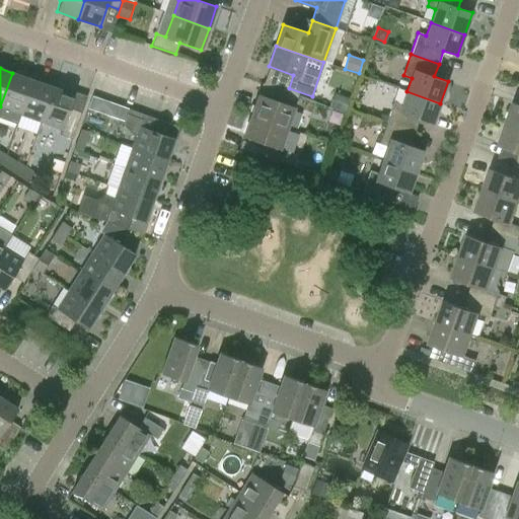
[(0,119),(17,125),(21,115),(32,80),(12,73),(0,106),(0,119)]
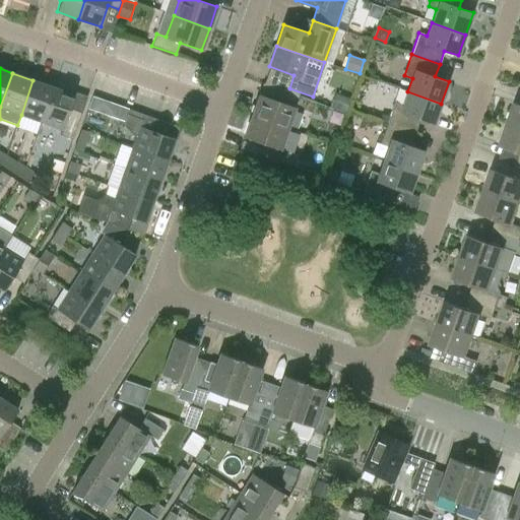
[(33,80),(21,115),(41,122),(54,87),(33,80)]
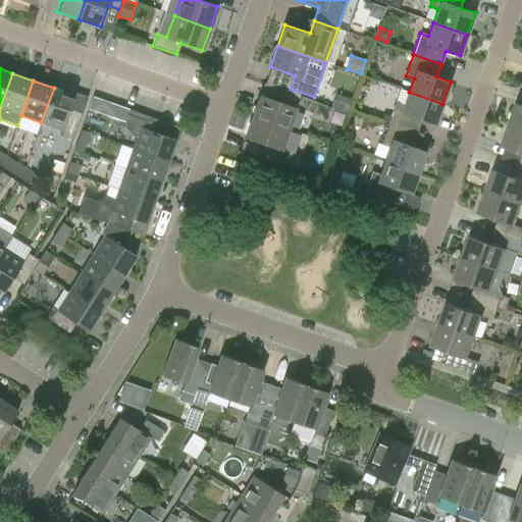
[(289,129),(300,96),(271,86),(267,98),(260,95),(253,116),(289,129)]
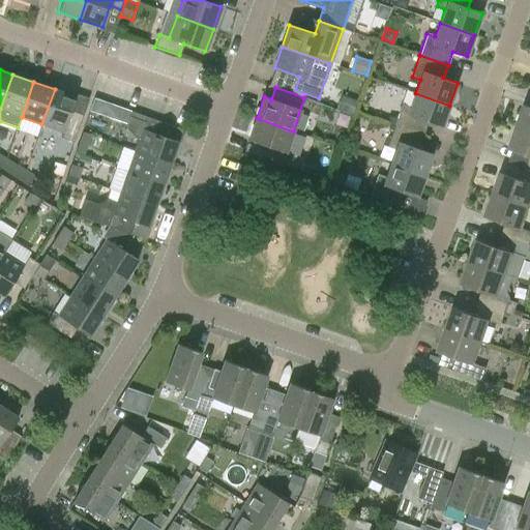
[(62,131),(60,138),(74,142),(83,115),(71,111),(77,96),(55,89),(41,124),(62,131)]
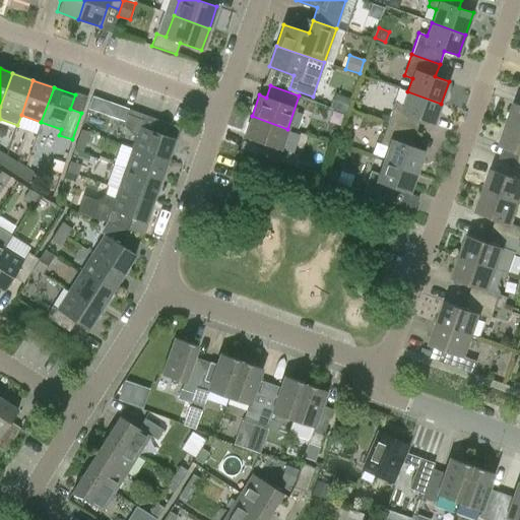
[(402,105),(395,102),(389,116),(382,114),(380,120),(387,123),(415,133),(419,120),(434,124),(441,104),(407,91),(402,105)]
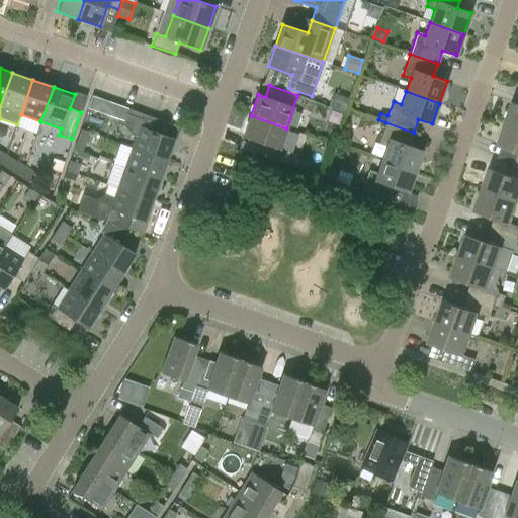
[(329,106),(344,111),(349,98),(334,93),(329,106)]
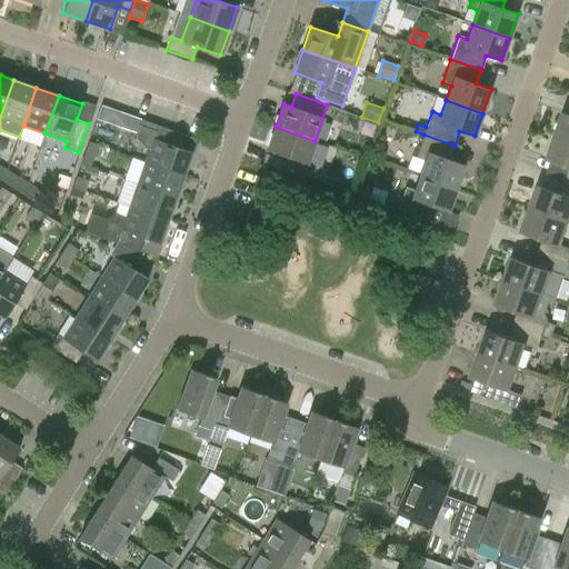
[(568,113),(563,112),(555,136),(568,140),(568,113)]
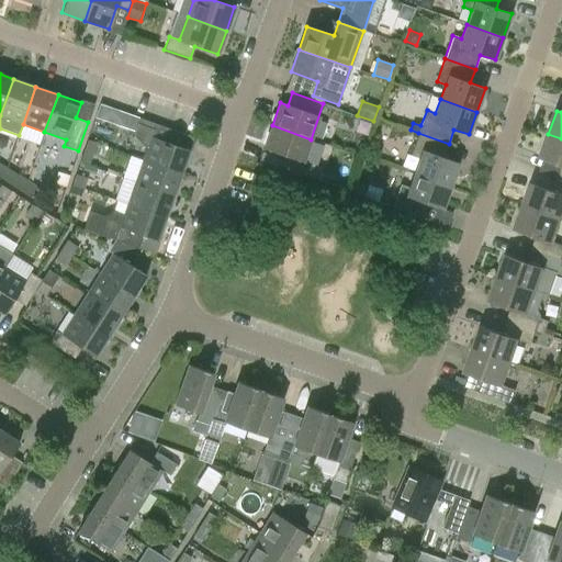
[(176,132),(138,119),(133,135),(144,146),(147,147),(143,159),(181,172),(189,149),(171,144),(176,132)]
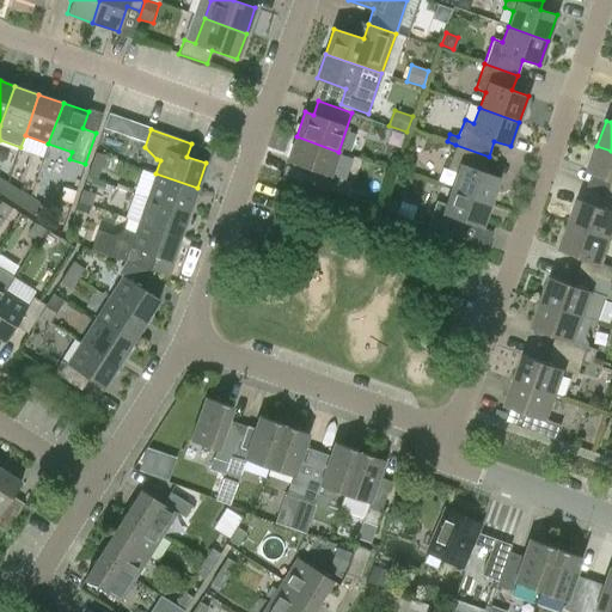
[(292,178),(324,190),(338,152),(297,136),(287,161),(297,165),(292,178)]
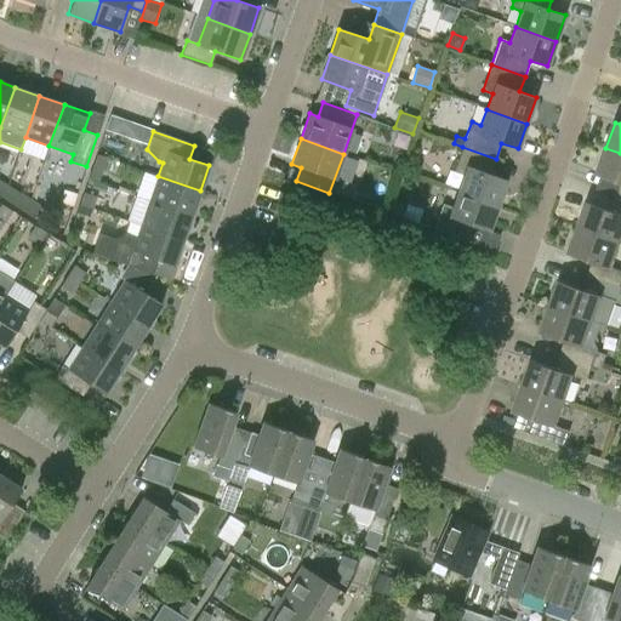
[(454,172),(463,176),(457,192),(497,206),(507,180),(490,174),(496,159),(462,147),(454,172)]
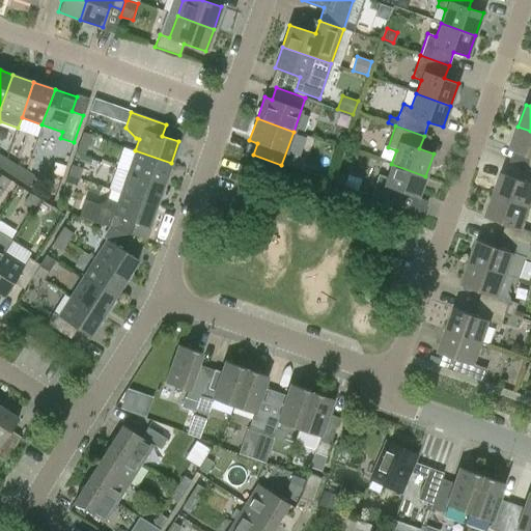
[(530,169),(530,131),(518,127),(510,148),(530,156),(527,168),(530,169)]
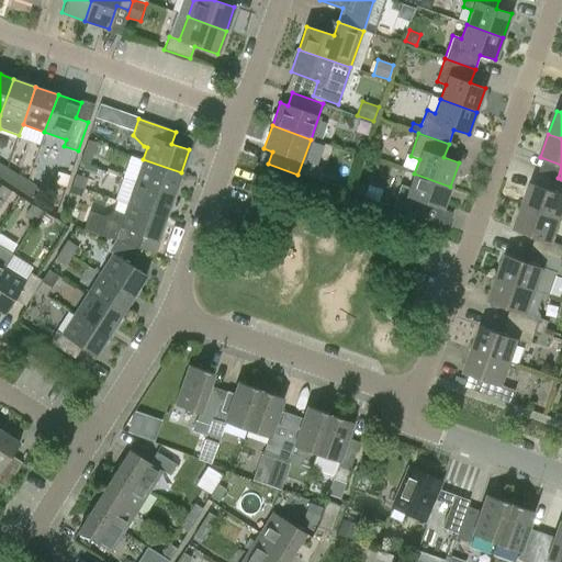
[(88,139),(80,163),(89,166),(93,154),(96,155),(100,144),(88,139)]
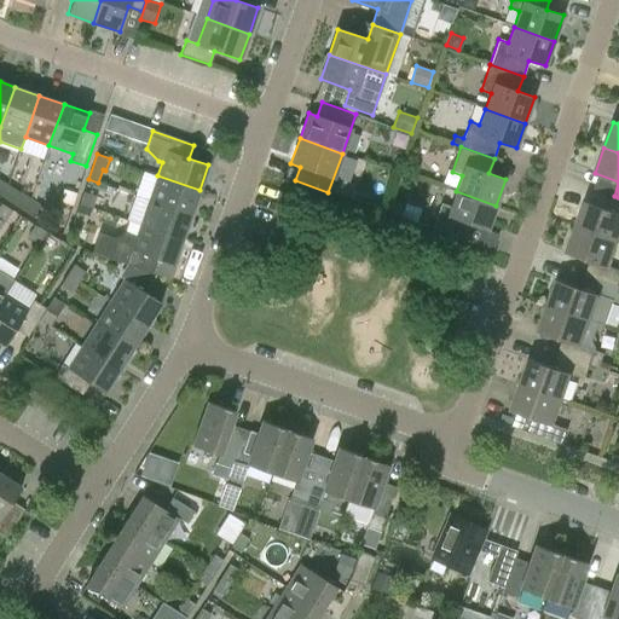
[(149,201),(190,215),(200,190),(157,175),(149,201)]
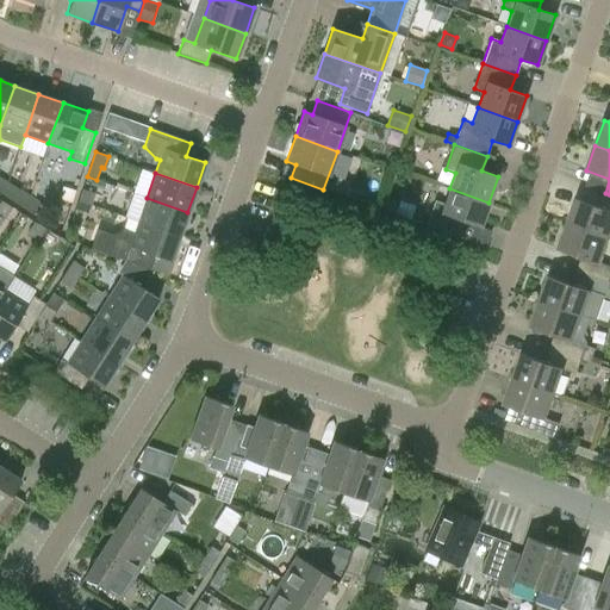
[(95,193),(82,188),(79,200),(92,205),(95,193)]
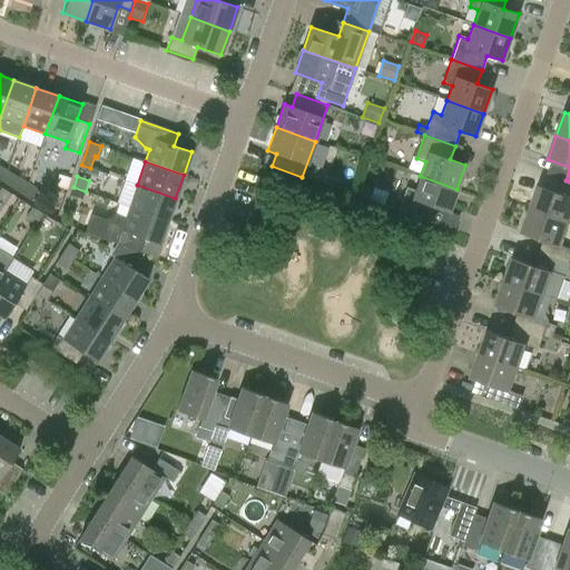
[(429,222),(433,207),(449,212),(457,189),(420,176),(415,190),(406,187),(397,210),(429,222)]
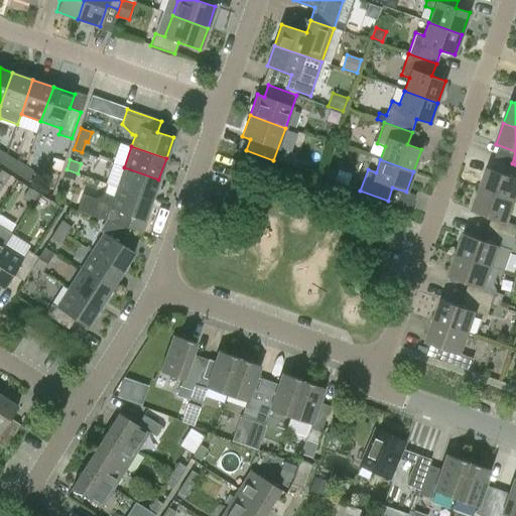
[(16,160),(10,170),(19,175),(25,166),(16,160)]
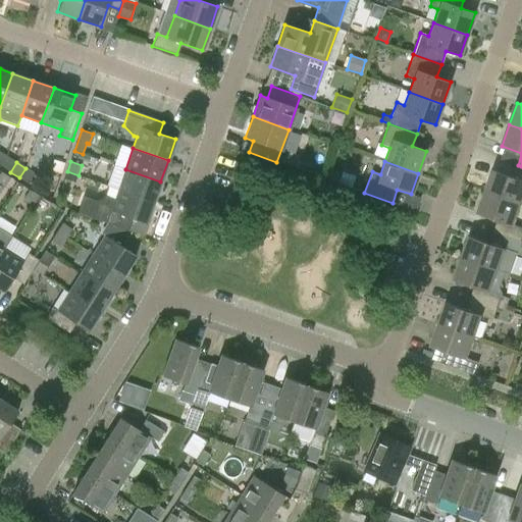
[(514,176),(493,169),(485,191),(521,204),(521,201),(521,166),(518,165),(514,176)]
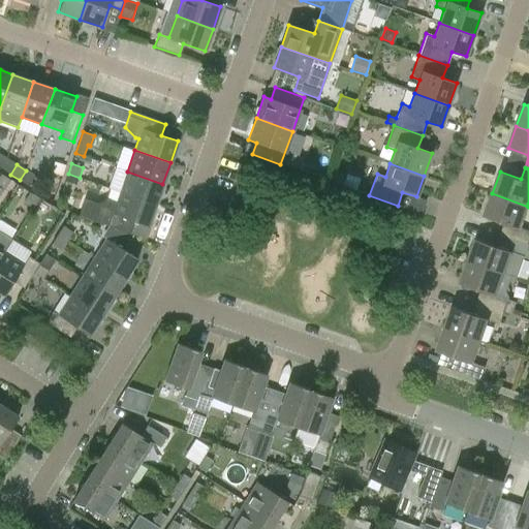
[(28,185),(34,176),(26,170),(20,180),(28,185)]
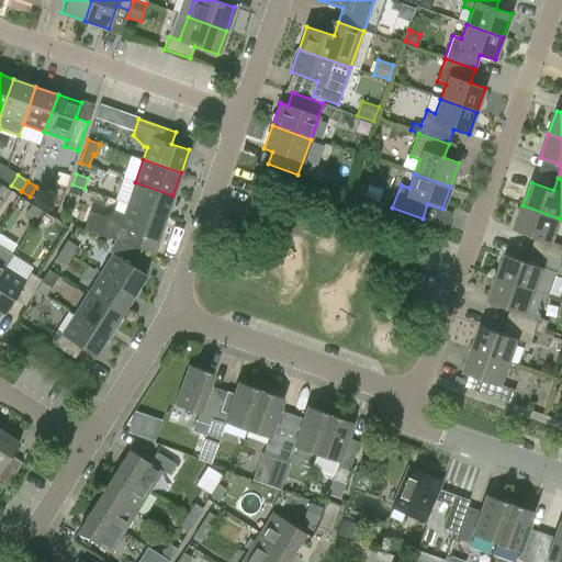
[(127,204),(165,217),(172,195),(135,182),(127,204)]
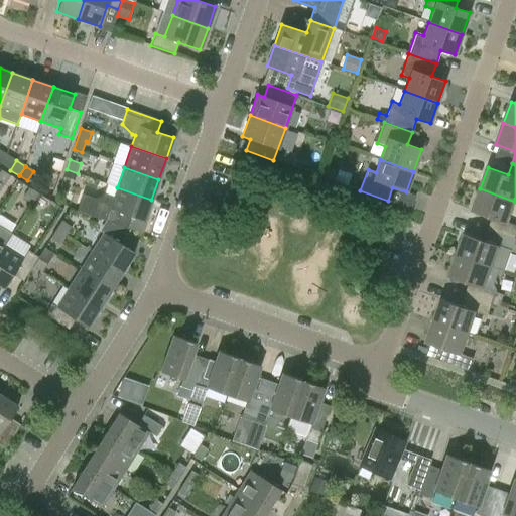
[(325,177),(335,181),(338,171),(329,167),(325,177)]
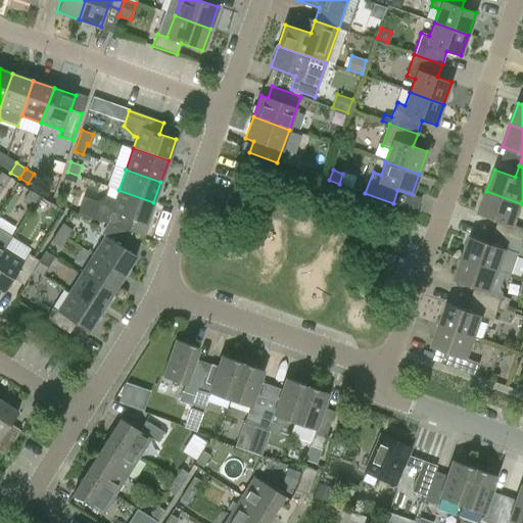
[(1,172),(0,173),(0,185),(4,188),(10,178),(1,172)]
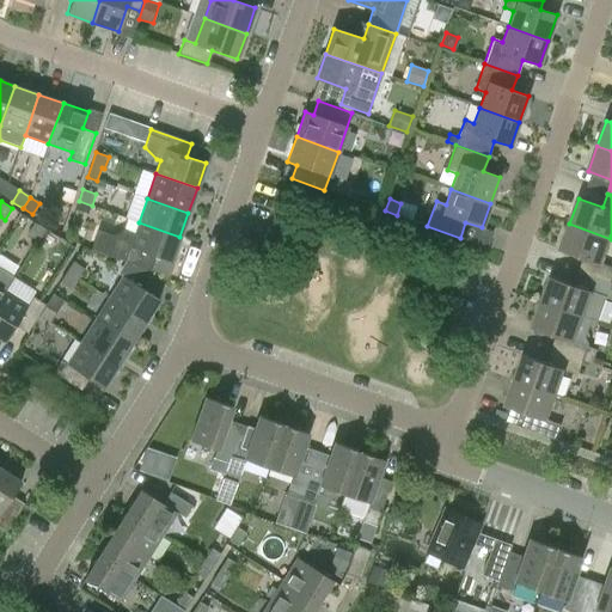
[(75,209),(89,214),(92,206),(79,201),(75,209)]
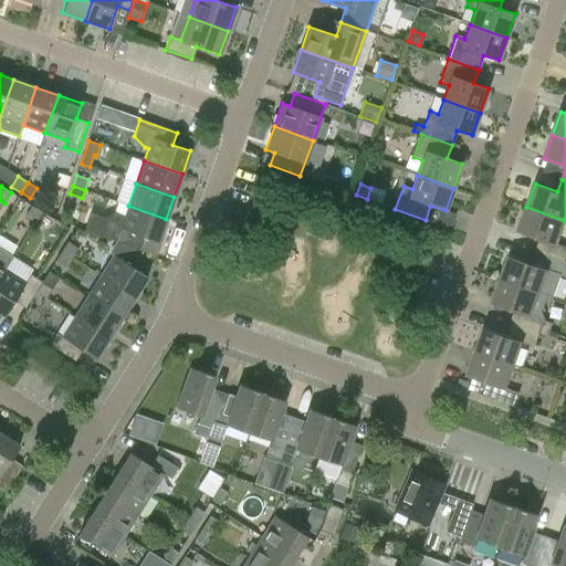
[(35,223),(42,212),(32,206),(25,217),(35,223)]
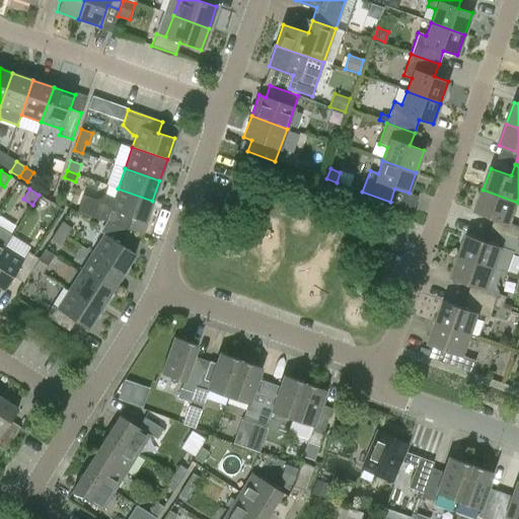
[(127,229),(131,217),(145,222),(152,201),(118,189),(115,198),(104,195),(96,200),(83,195),(77,212),(127,229)]
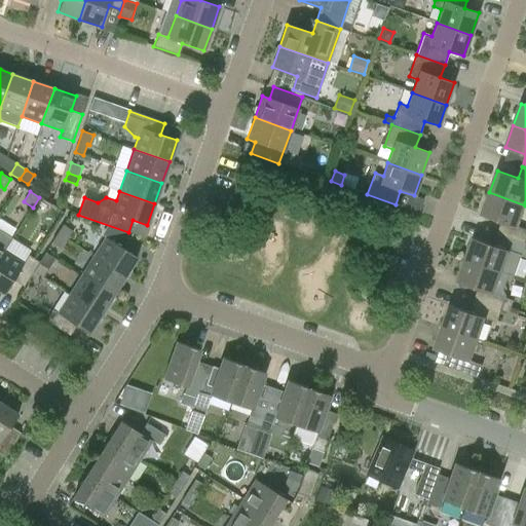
[(482,214),(502,221),(498,233),(525,242),(525,239),(525,229),(518,226),(525,205),(489,192),(482,214)]
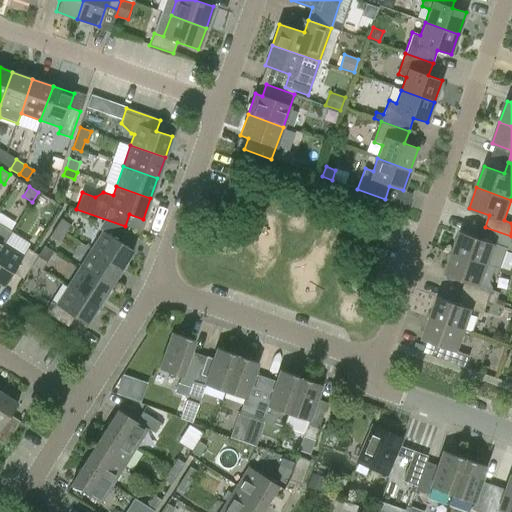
[(71,225),(61,218),(55,227),(65,234),(71,225)]
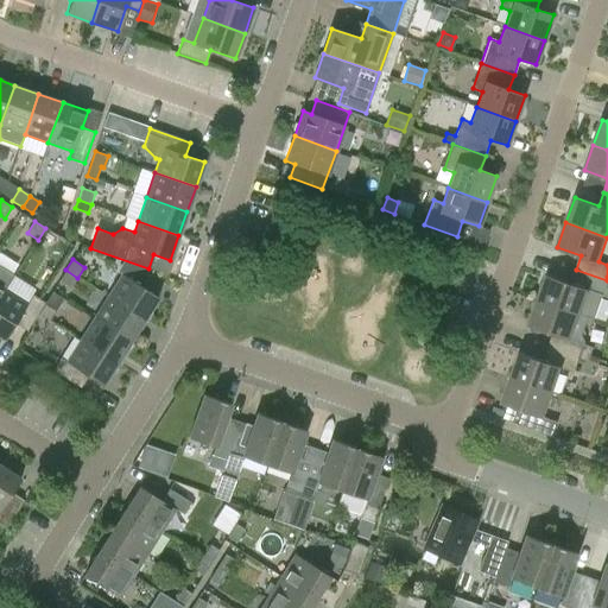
[(0,297),(6,289),(14,276),(0,265),(0,297)]
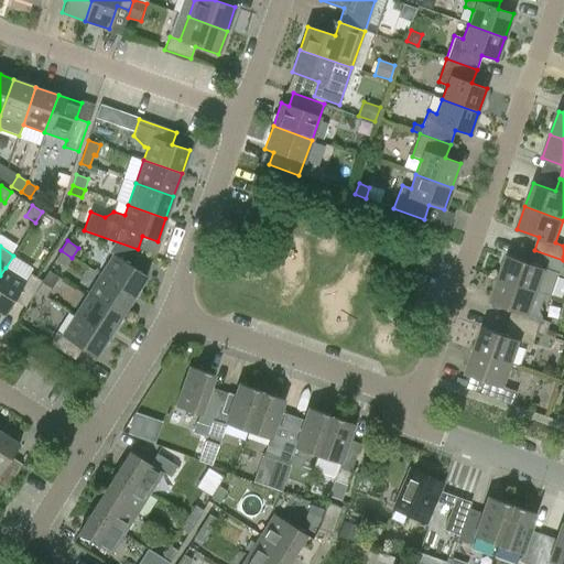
[(55,260),(66,267),(72,258),(61,250),(55,260)]
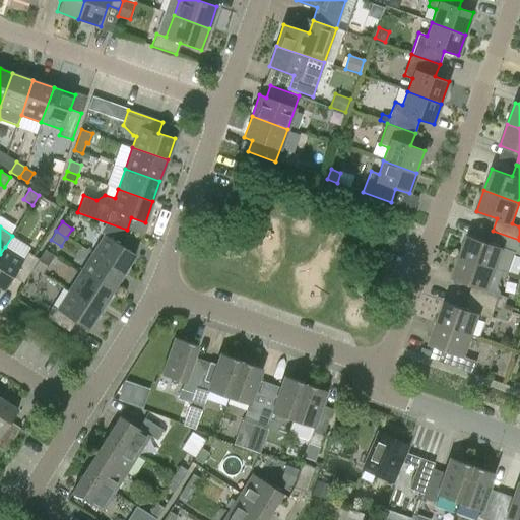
[(489,242),(468,235),(460,257),(504,272),(509,273),(516,253),(519,254),(519,240),(493,231),(489,242)]
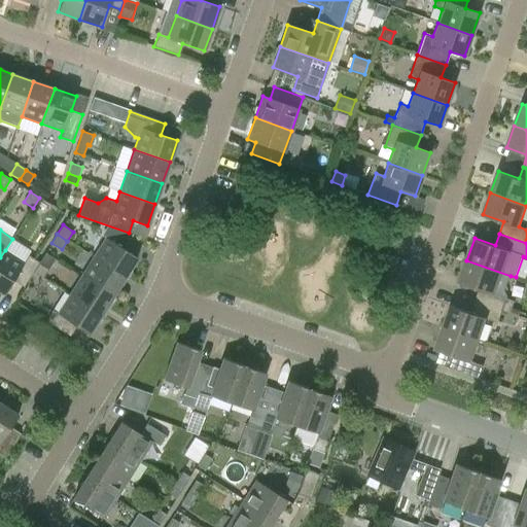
[(137,257),(105,238),(94,257),(125,277),(137,257)]
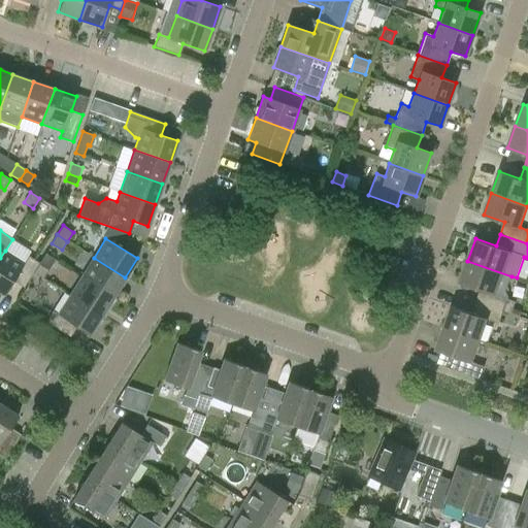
[(12,281),(23,288),(39,263),(27,256),(23,262),(5,251),(0,258),(0,292),(4,295),(12,281)]
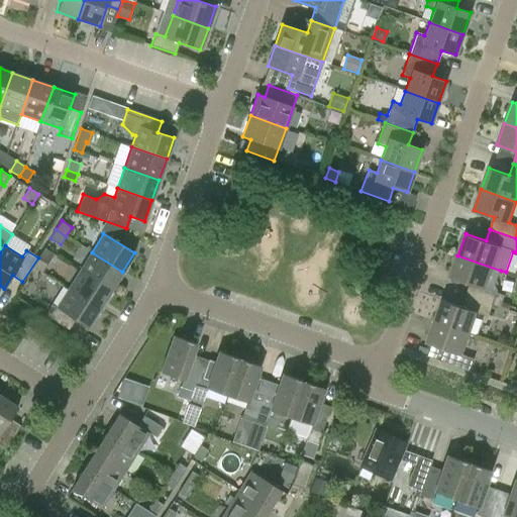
[(45,247),(33,267),(42,273),(55,253),(45,247)]
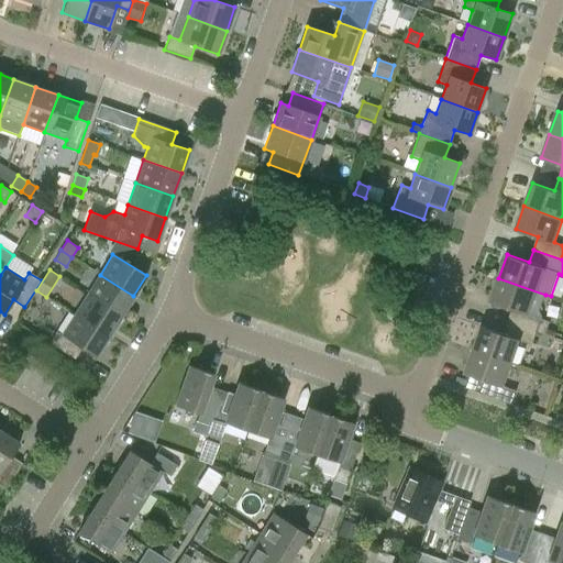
[(87,295),(121,316),(133,296),(100,275),(87,295)]
